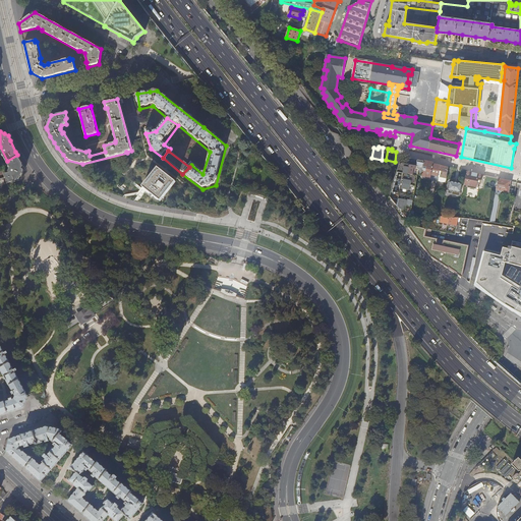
[(19,180),(20,180),(24,168),(20,161),(17,155),(7,161),(10,168),(8,172),(4,173),(5,177),(7,183),(19,180)]
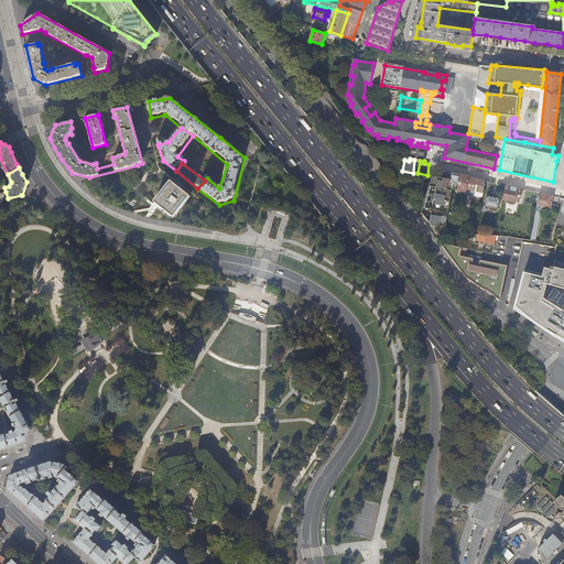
[(468,176),(458,174),(452,173),(451,180),(433,174),(422,213),(435,229),(441,236),(444,232),(452,190),(456,190),(456,192),(466,194),(466,193),(468,176)]
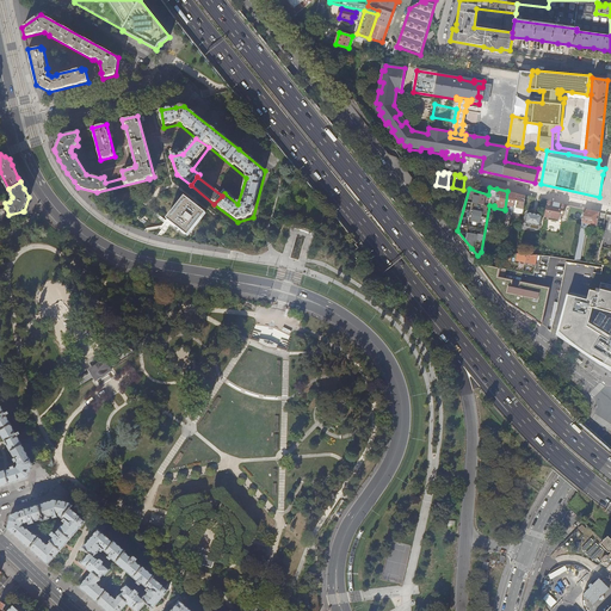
[(505,209),(513,211),(513,210),(517,193),(507,191),(505,209)]
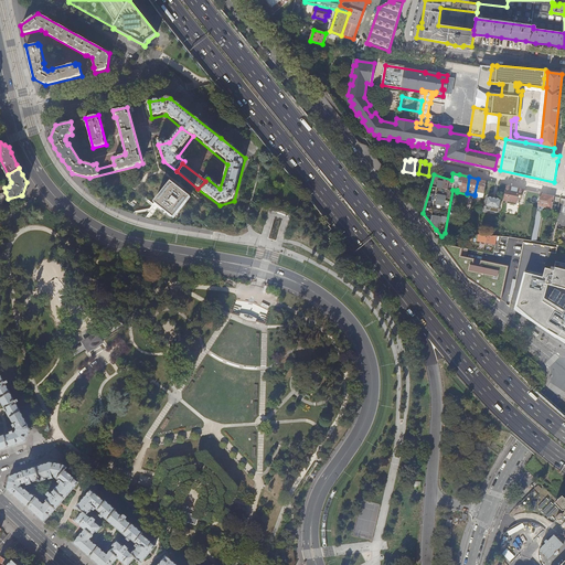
[(475,194),(483,196),(484,189),(487,181),(478,179),(475,194)]
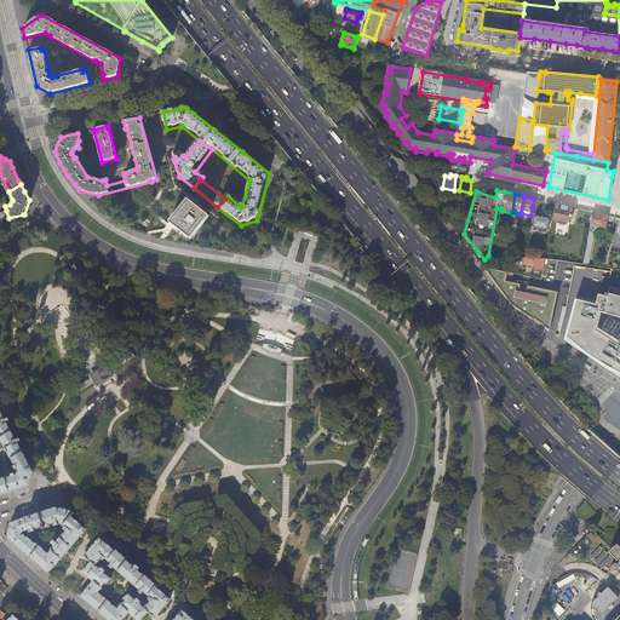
[(170,223),(190,239),(208,217),(188,200),(170,223)]
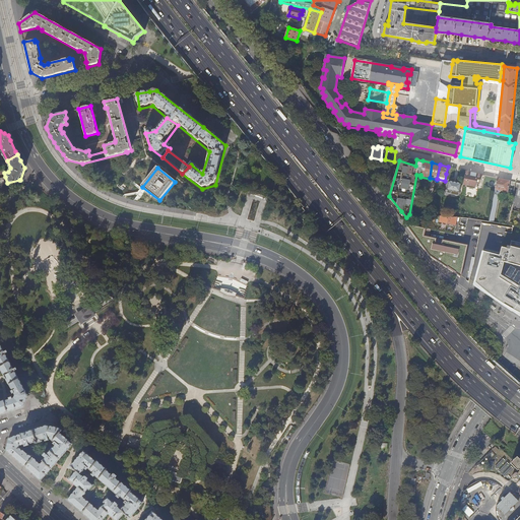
[(466,171),(464,178),(467,178),(466,180),(465,181),(465,184),(470,185),(471,185),(471,184),(472,185),(474,185),(475,184),(476,182),(479,183),(481,174),(466,171)]
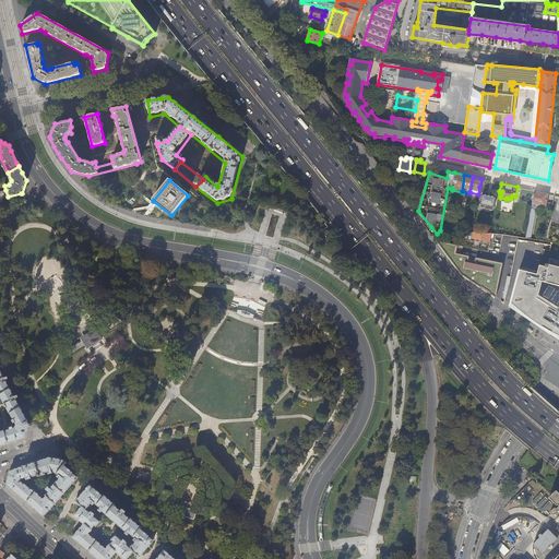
[(549,193),(535,191),(533,204),(546,206),(549,193)]
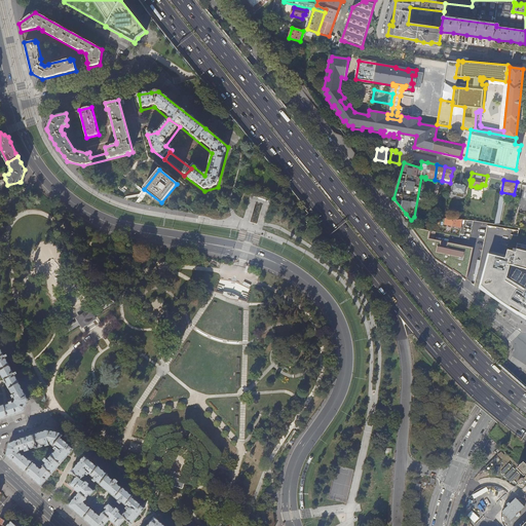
[(466,185),(454,183),(452,191),(464,194),(466,185)]
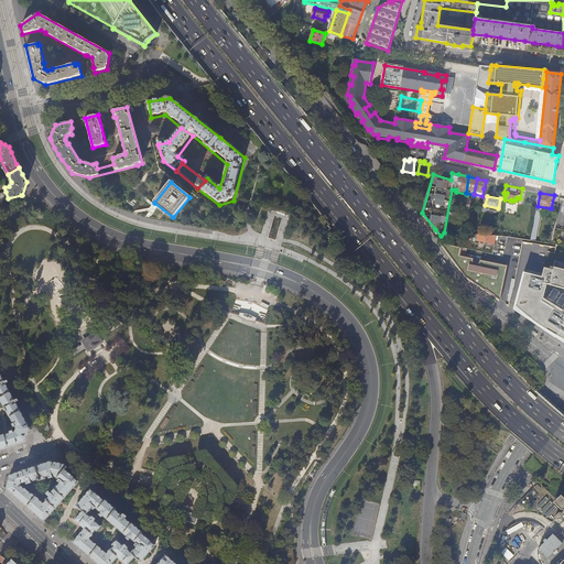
[(563,245),(563,229),(553,227),(550,242),(563,245)]
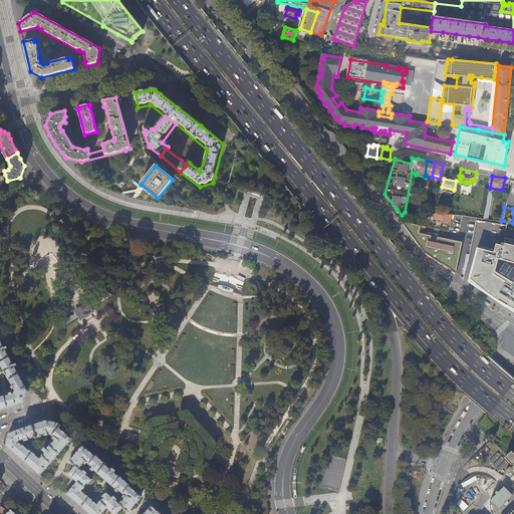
[(435,219),(451,222),(452,214),(446,215),(441,214),(436,214),(435,219)]
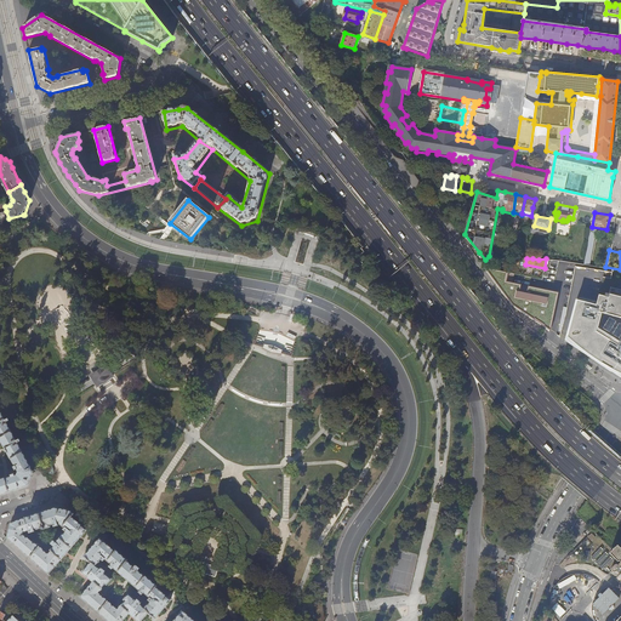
[(551,330),(558,292),(528,286),(527,294),(519,291),(520,285),(505,283),(506,273),(485,269),(514,306),(551,330)]
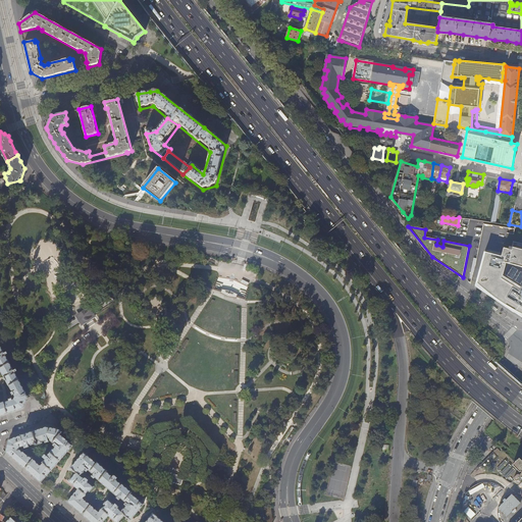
[(485,288),(484,291),(486,292),(485,294),(514,313),(516,312),(521,316),(521,243),(514,242),(513,247),(510,247),(510,249),(511,250),(510,254),(502,252),(502,255),(485,250),(477,280),(484,282),(484,284),(485,285),(484,288),(485,288)]
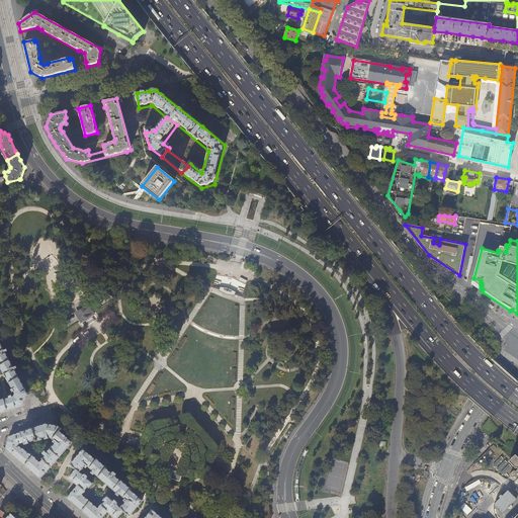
[(473,278),(471,284),(482,291),(483,289),(481,288),(482,285),(481,285),(482,283),(481,282),(481,280),(473,278)]
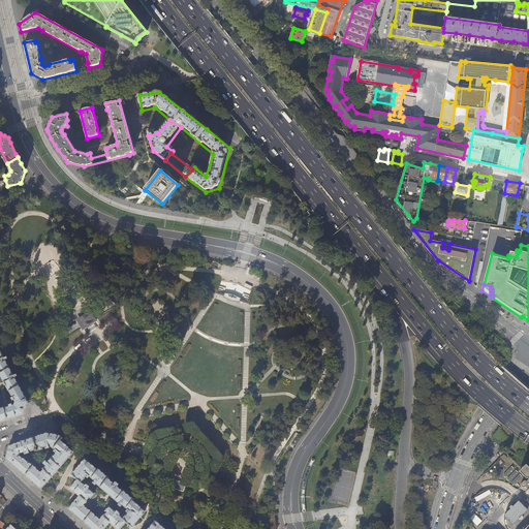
[(61,334),(65,341),(82,331),(84,333),(98,323),(96,320),(115,309),(112,304),(91,317),(89,313),(74,321),(76,323),(61,334)]
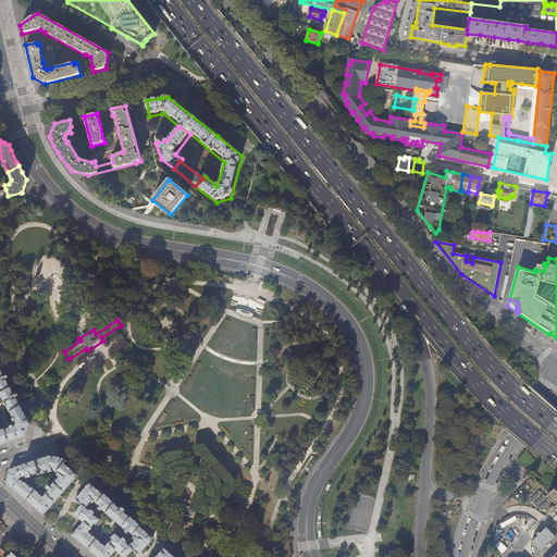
[(29,423),(0,369),(0,394),(10,412),(11,412),(17,423),(16,426),(8,429),(5,430),(4,430),(0,431),(0,443),(12,440),(15,438),(24,435),(27,430),(29,423)]
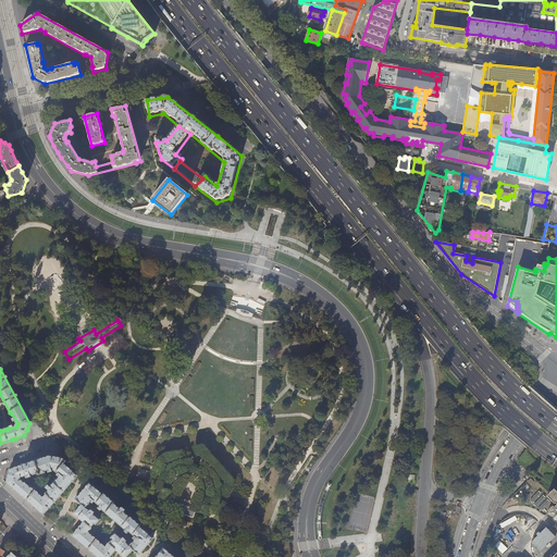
[(77,475),(63,465),(66,461),(63,458),(50,456),(39,459),(22,465),(10,469),(7,482),(16,491),(33,505),(44,515),(77,475)]
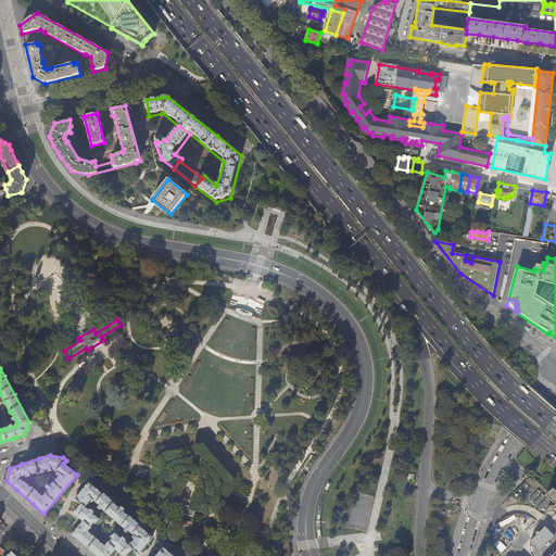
[(89,482),(75,498),(81,504),(74,513),(84,520),(72,534),(79,540),(97,555),(109,555),(116,548),(124,555),(126,555),(133,548),(138,554),(153,538),(139,526),(140,526),(129,516),(113,503),(114,503),(103,493),(102,494),(89,482)]
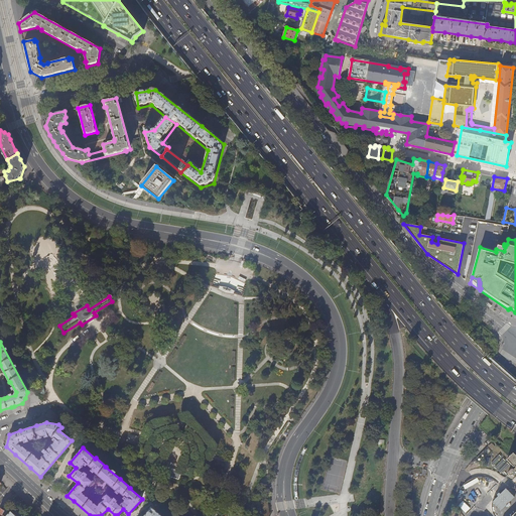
[(515,457),(513,454),(507,460),(515,468),(514,469),(513,469),(512,469),(511,469),(510,470),(510,471),(510,472),(509,473),(510,474),(511,475),(512,475),(513,474),(514,473),(515,474),(515,457)]
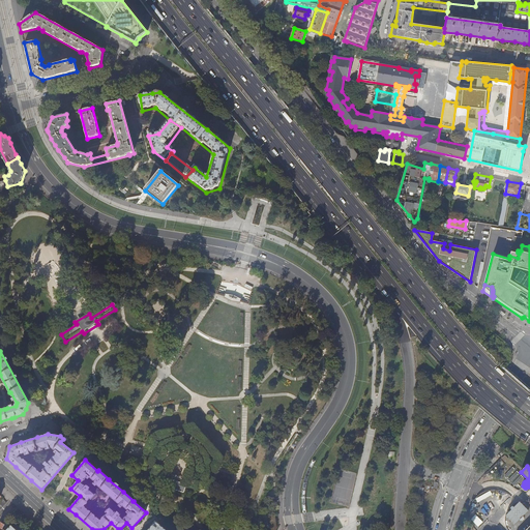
[(159,481),(157,488),(165,490),(164,492),(173,495),(174,493),(180,495),(182,488),(180,488),(181,486),(162,480),(162,481),(159,481)]
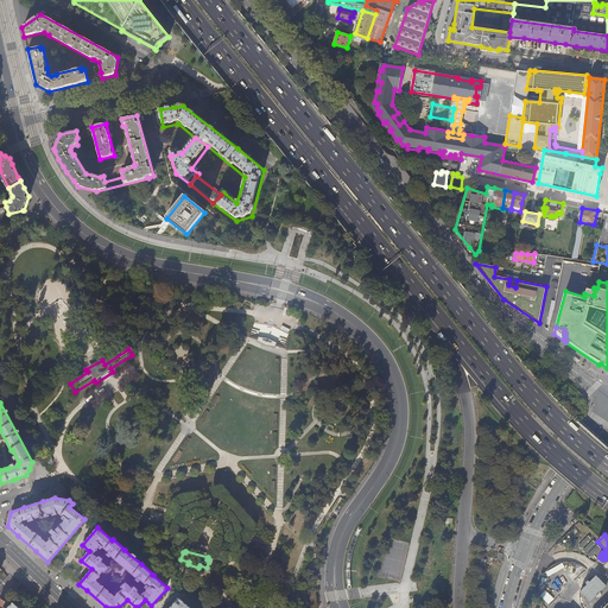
[(551,575),(565,568),(564,563),(545,572),(548,577),(538,581),(544,591),(553,587),(556,590),(559,589),(558,587),(563,586),(562,583),(567,581),(565,576),(553,581),(551,575)]
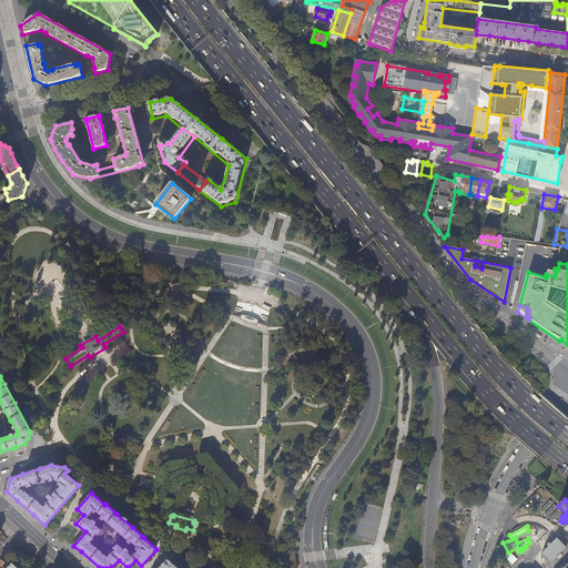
[(34,557),(20,546),(17,546),(12,550),(29,564),(34,557)]
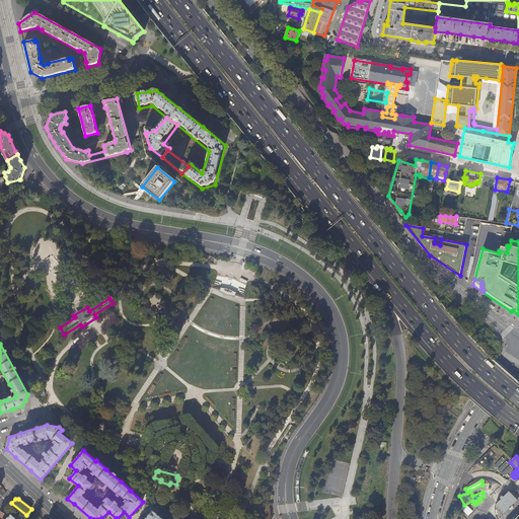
[(4,514),(1,511),(0,511),(0,518),(23,518),(26,516),(18,509),(17,510),(8,503),(4,508),(10,515),(5,518),(3,518),(4,517),(3,516),(4,514)]
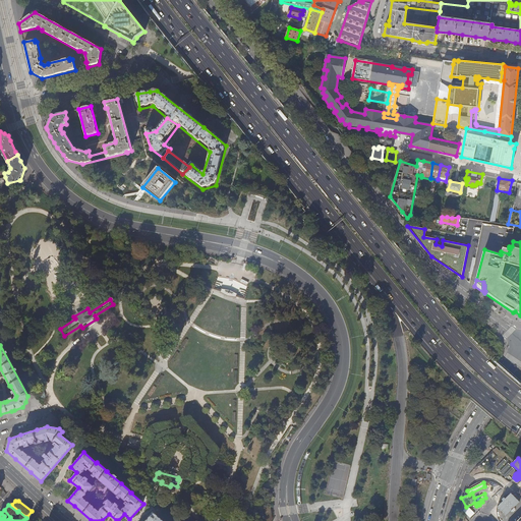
[(520,505),(515,512),(514,510),(511,507),(505,514),(509,519),(507,520),(517,520),(520,517),(520,505)]
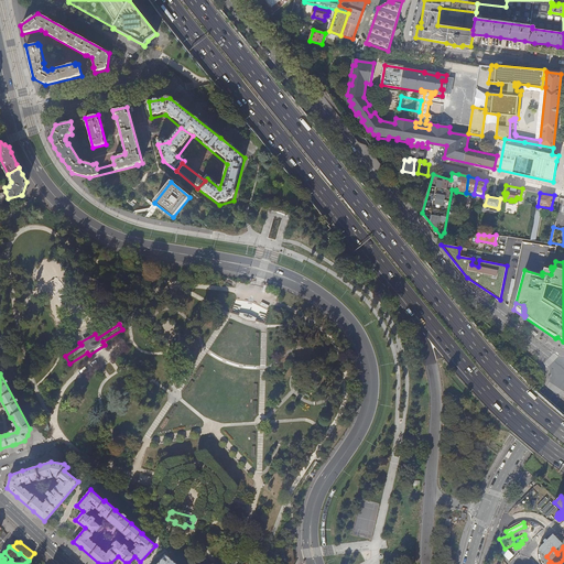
[(295,563),(293,549),(285,550),(286,563),(295,563)]
